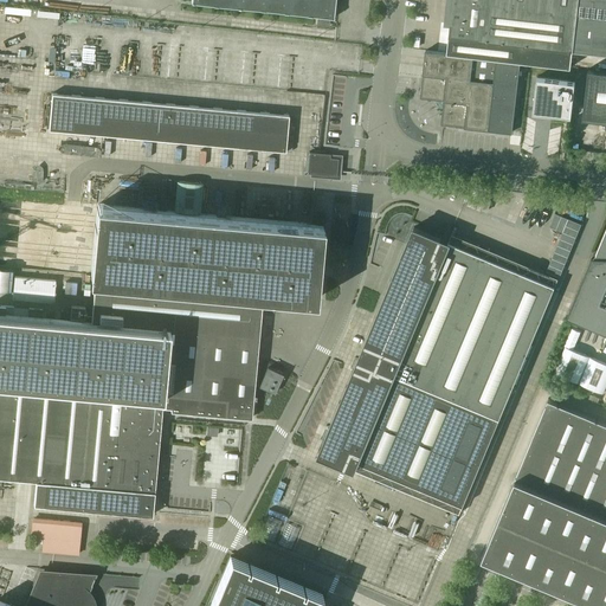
[(333,18),(335,0),(192,0),(192,2),(333,18)]
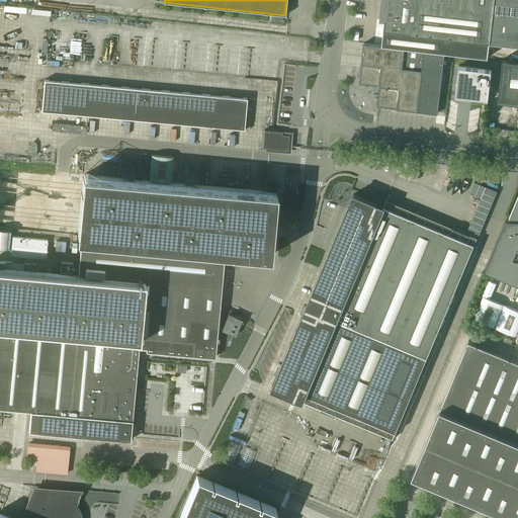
[(491,42),(495,0),(381,0),(380,20),(385,21),(384,31),(491,42)]
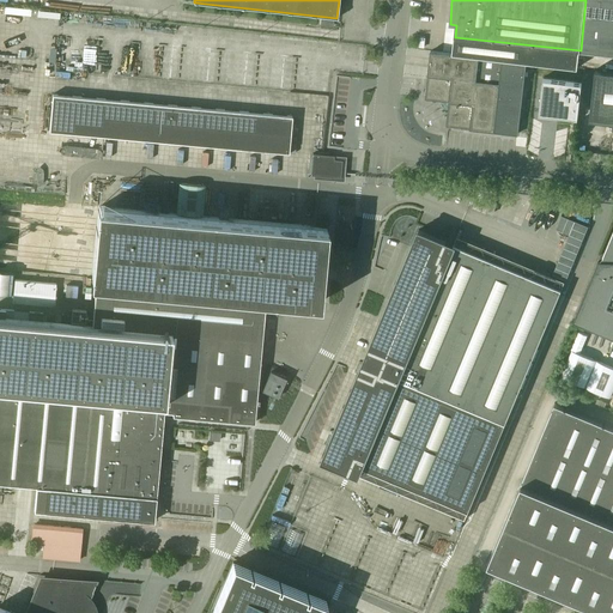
[(612,0),(586,0),(581,50),(612,54),(612,0)]
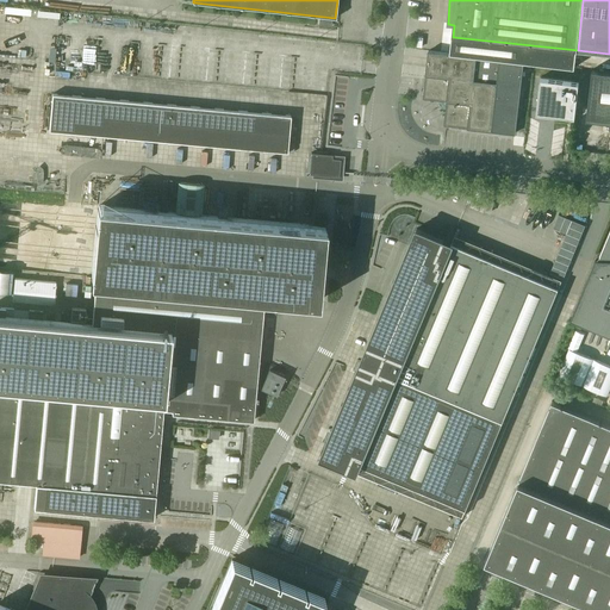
[(516,134),(524,62),(429,50),(423,99),(441,100),(447,106),(444,125),(516,134)]
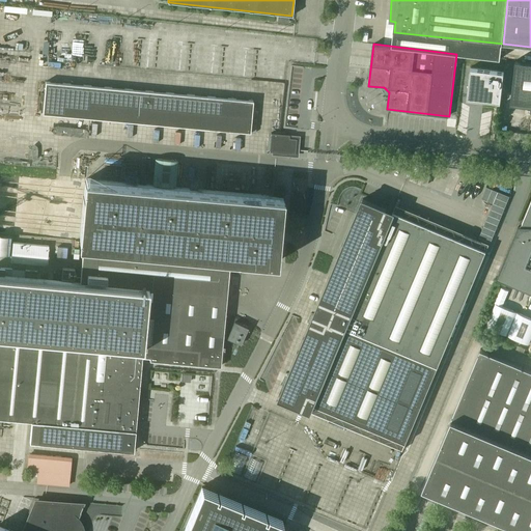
[(496,45),(495,53),(503,53),(504,45),(496,45)]
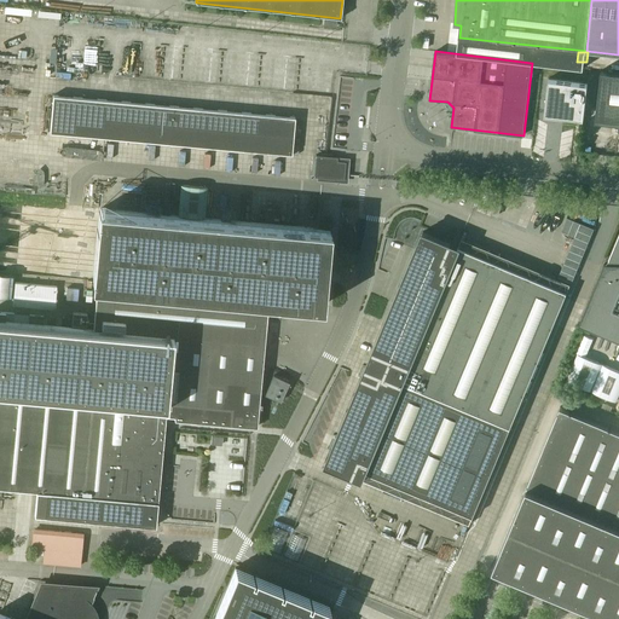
[(618,73),(602,70),(596,120),(618,122),(618,73)]
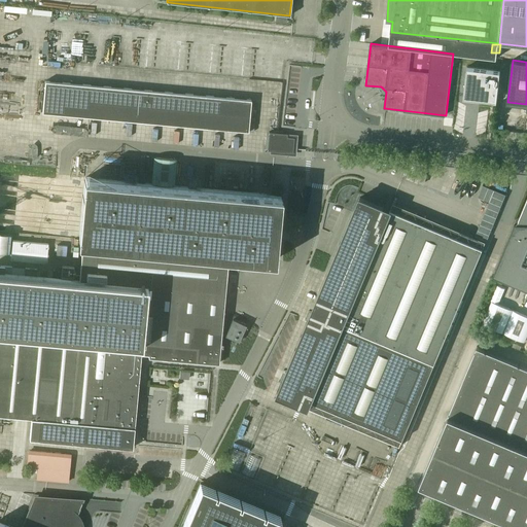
[(497,101),(501,71),(467,67),(464,97),(497,101)]
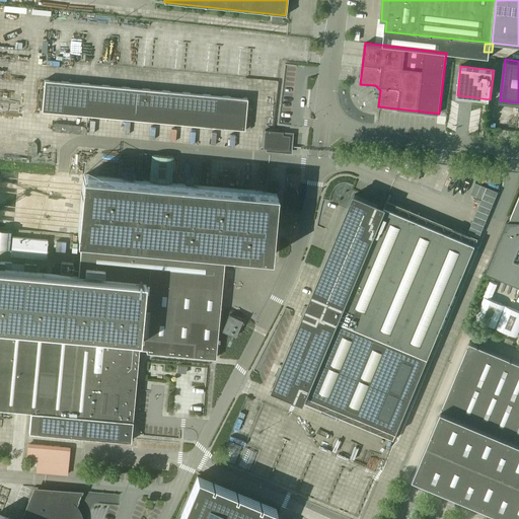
[(45,80),(42,110),(245,129),(247,98),(45,80)]
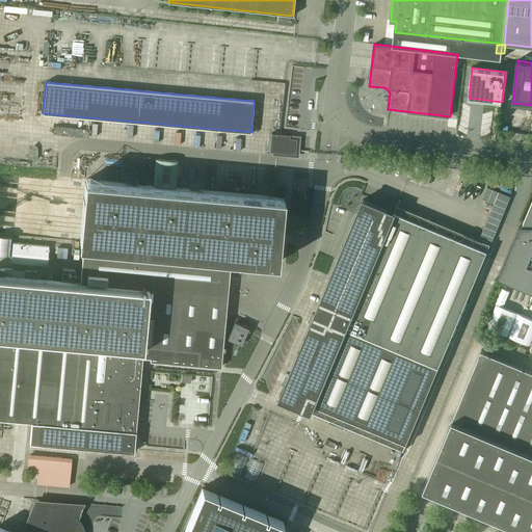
[(271,133),(270,152),(289,154),(296,154),(297,139),(290,138),(290,135),(271,133)]
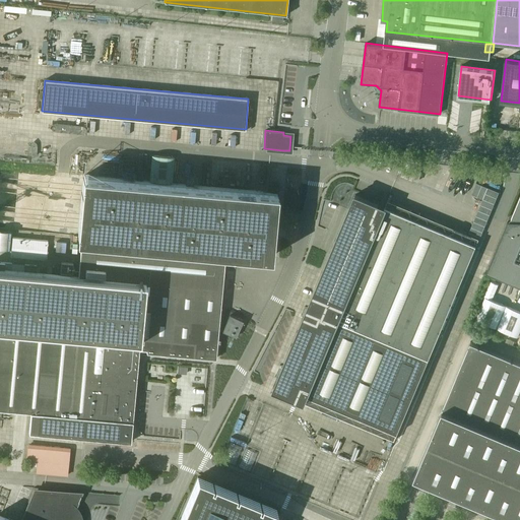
[(0,269),(0,409),(27,412),(25,433),(38,434),(130,443),(139,349),(147,349),(147,352),(216,359),(225,253),(271,257),(277,193),(260,192),(84,176),(84,180),(79,236),(79,240),(82,240),(78,276),(0,269)]
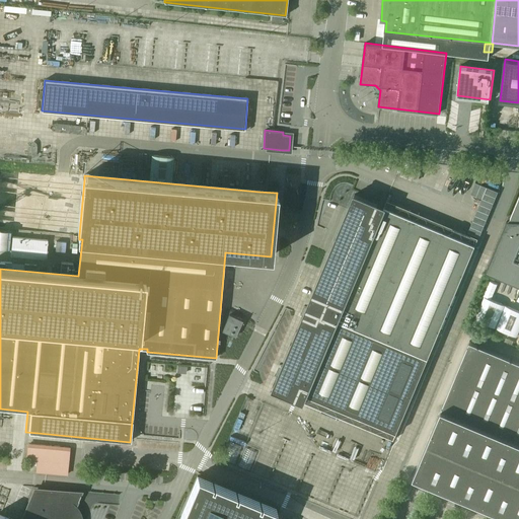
[(428,358),(475,245),(355,195),(307,307),(273,389),(303,401),(306,395),(396,433),(428,358)]
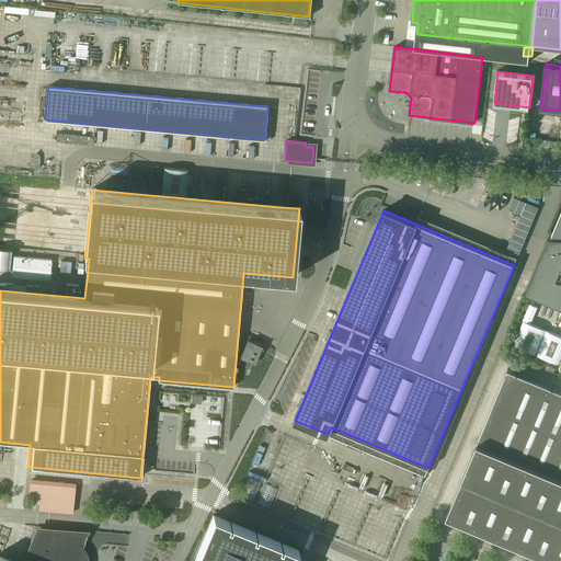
[(560,310),(560,214),(549,243),(546,243),(524,295),(560,310)]
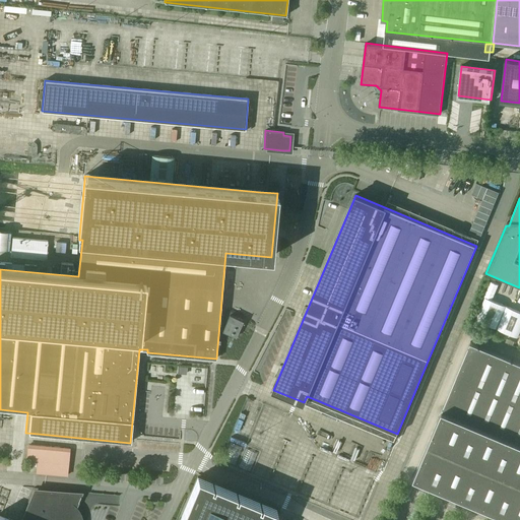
[(243,321),(231,315),(222,331),(236,337),(243,321)]
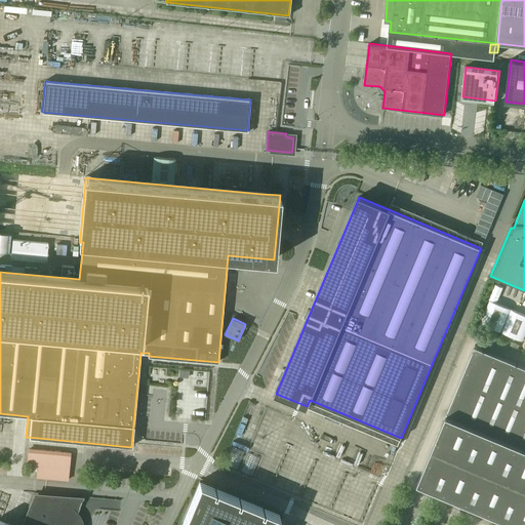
[(524,524),(524,365),(475,345),(418,481),(524,524)]
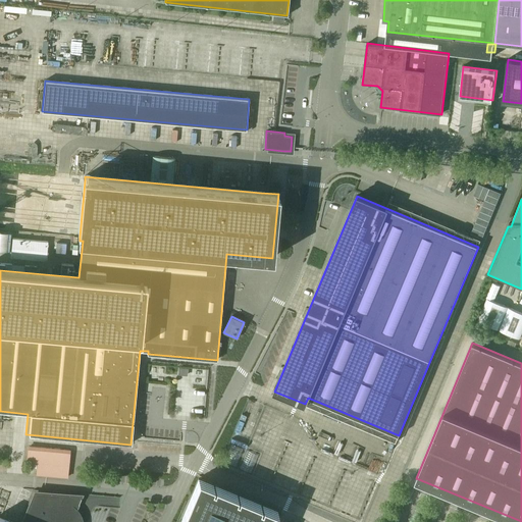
[(34,475),(68,477),(69,449),(24,446),(23,462),(34,463),(34,475)]
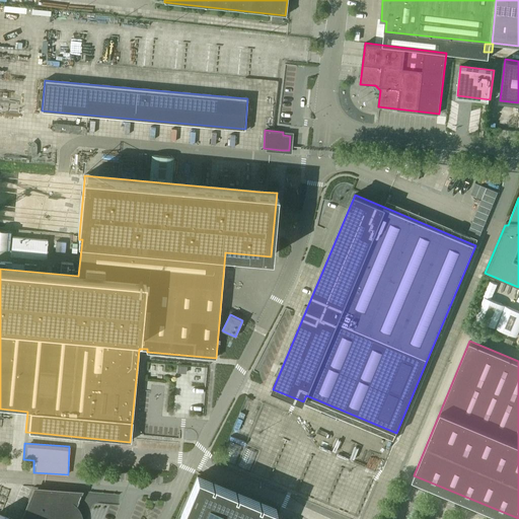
[(272,518),(276,509),(260,502),(257,505),(256,504),(257,501),(237,493),(236,496),(234,496),(236,492),(214,483),(213,487),(211,486),(212,482),(197,475),(178,518),(272,518)]
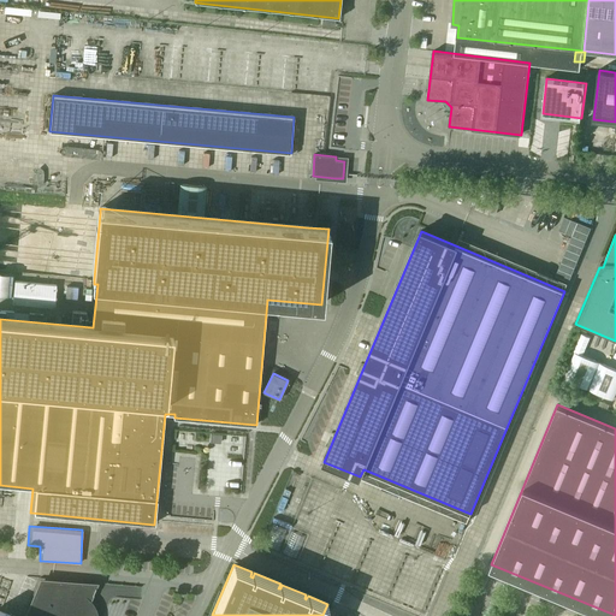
[(81,615),(94,586),(42,581),(29,615),(81,615)]
